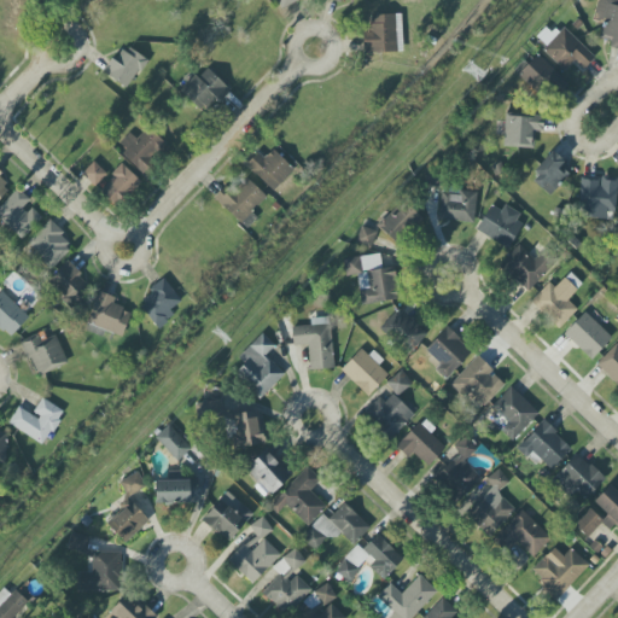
[(617,50),(617,0),(598,0),(594,18),(602,21),(599,39),(608,40),(607,47),(617,50)]
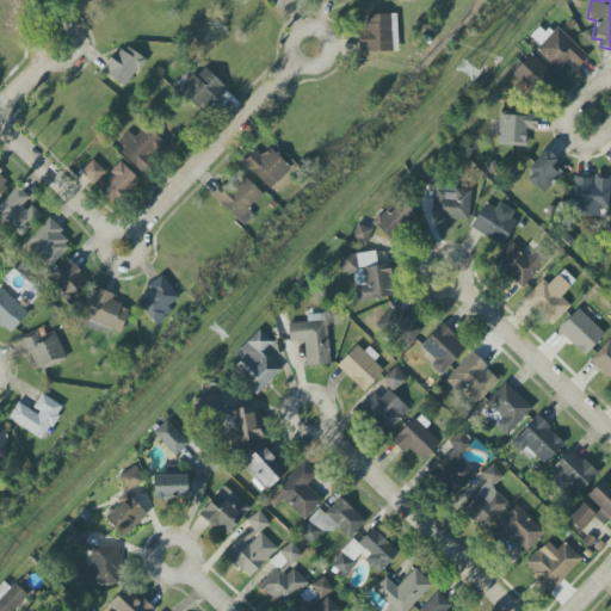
[(396,14),(365,16),(365,31),(359,31),(359,53),(397,53),(396,14)]
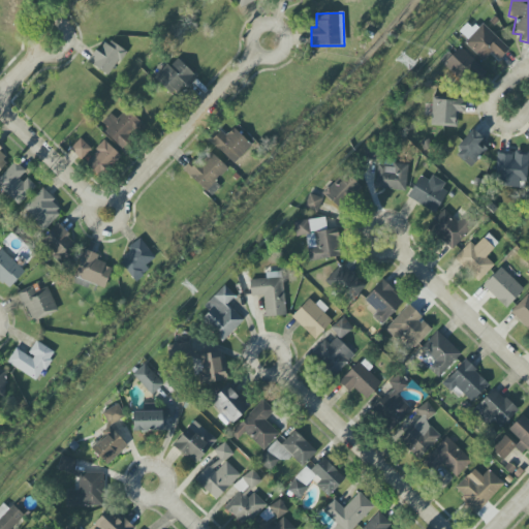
[(499,60),(509,49),(483,25),(465,43),(484,61),(491,53),(499,60)]
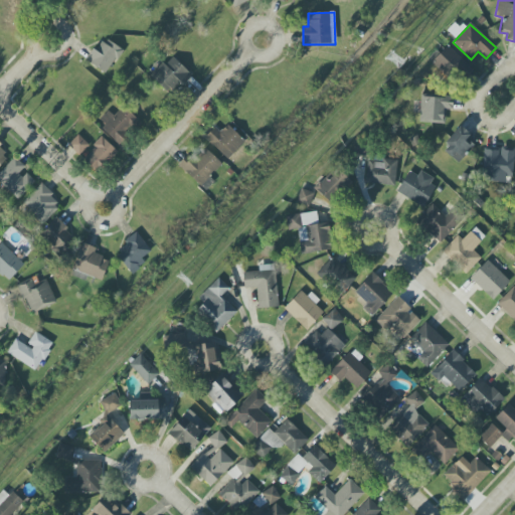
[(107,74),(123,49),(103,37),(87,62),(107,74)]
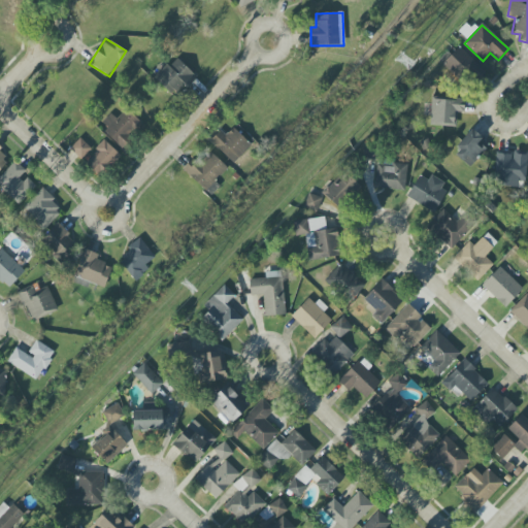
[(486,72),(459,46),(443,62),(470,88),(486,72)]
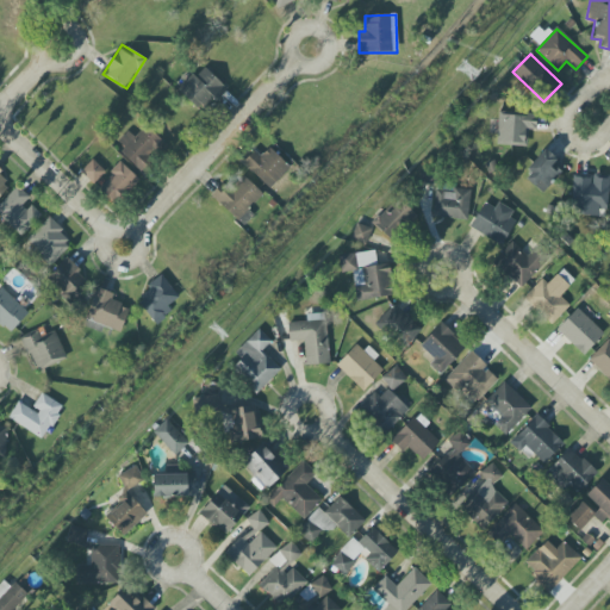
[(226,88),(204,66),(180,89),(201,112),(226,88)]
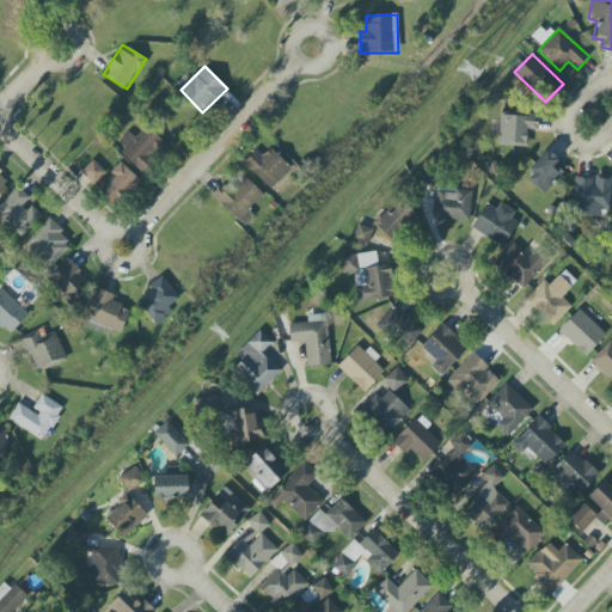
[(528,130),(538,132),(538,114),(500,112),(499,146),(528,147),(528,130)]
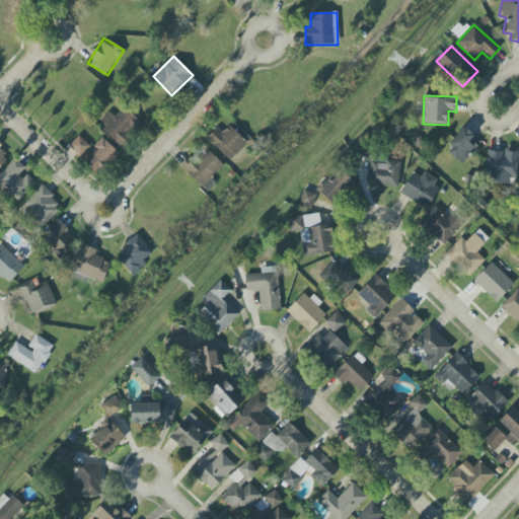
[(118,143),(137,125),(123,109),(115,118),(109,112),(98,123),(118,143)]
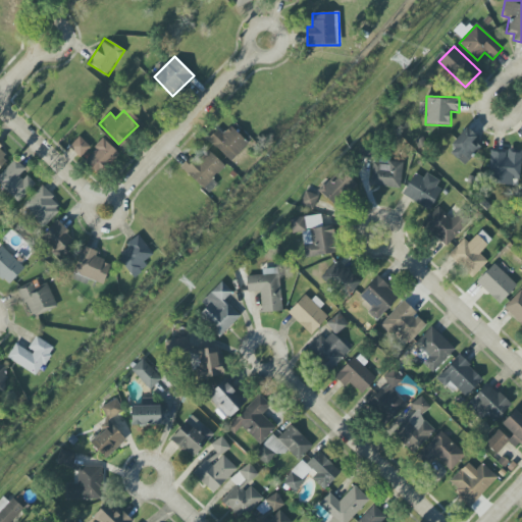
[(231,162),(249,144),(230,126),(223,134),(217,128),(207,140),(231,162)]
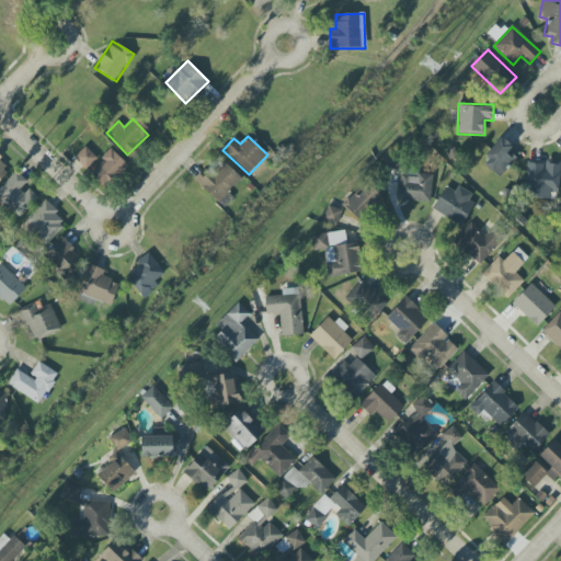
[(500,178),(519,157),(500,138),(480,159),(500,178)]
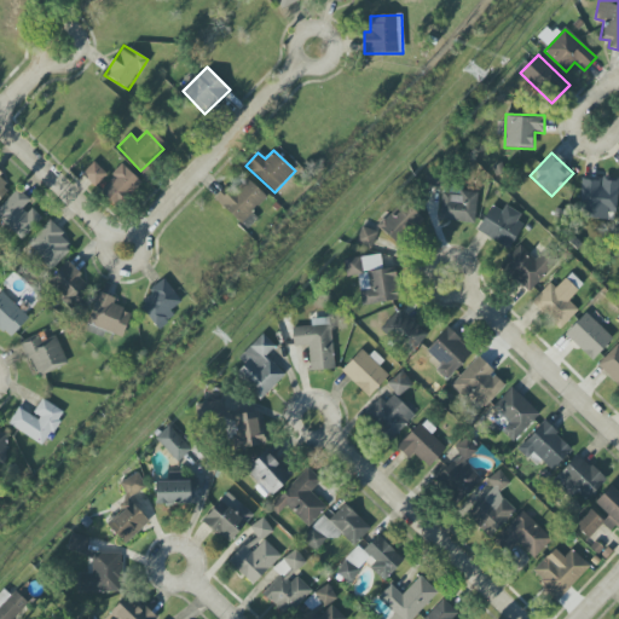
[(106,174),(93,162),(81,175),(94,187),(106,174)]
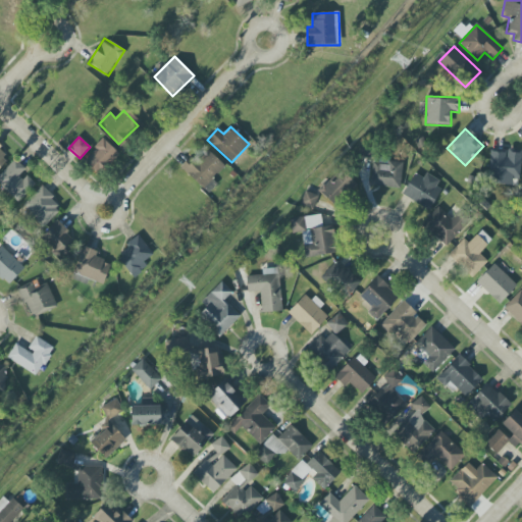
[(84,163),(99,175),(117,152),(102,140),(84,163)]
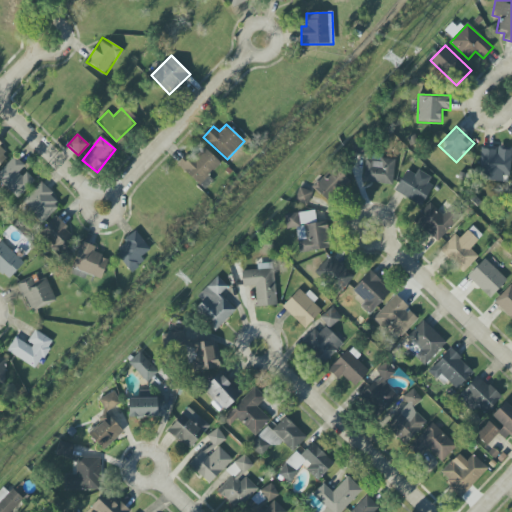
[(352,155),(366,155),(367,142),(352,142),(352,155)]
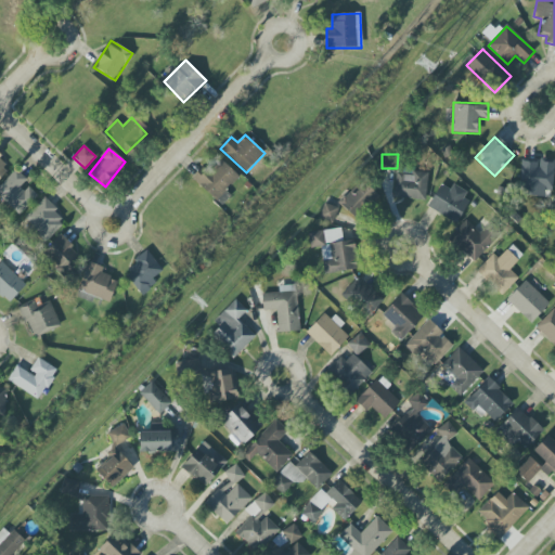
[(0,177),(10,167),(0,156),(0,177)]
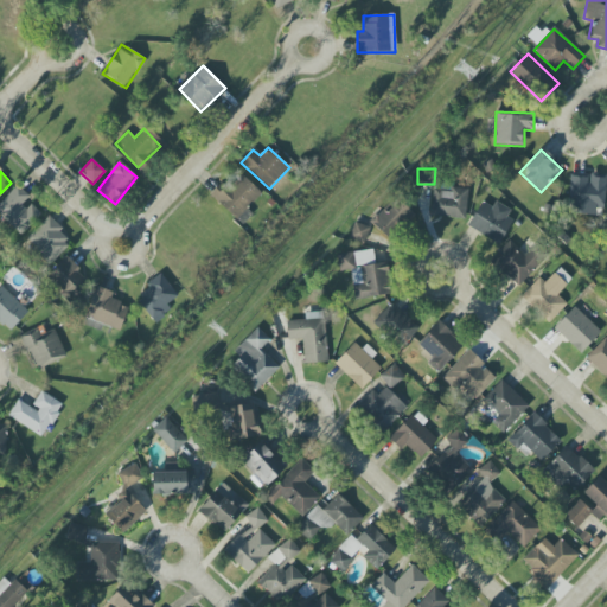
[(261,193),(237,171),(212,197),(237,221),(261,193)]
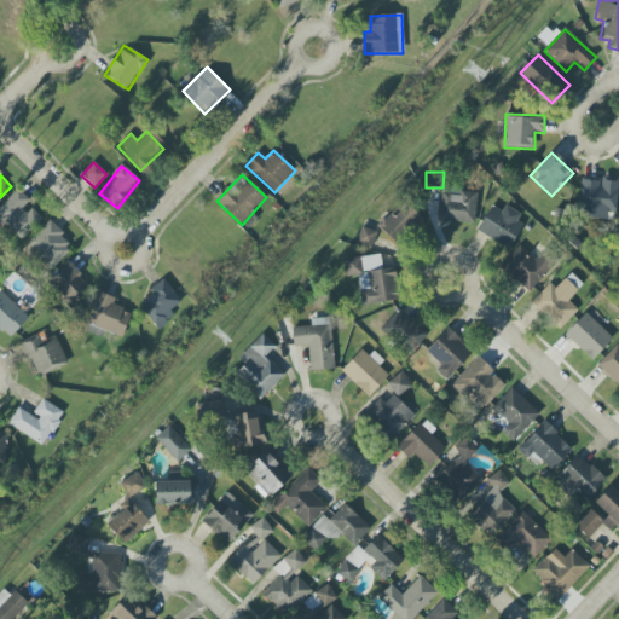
[(615,219),(618,181),(582,178),(578,215),(615,219)]
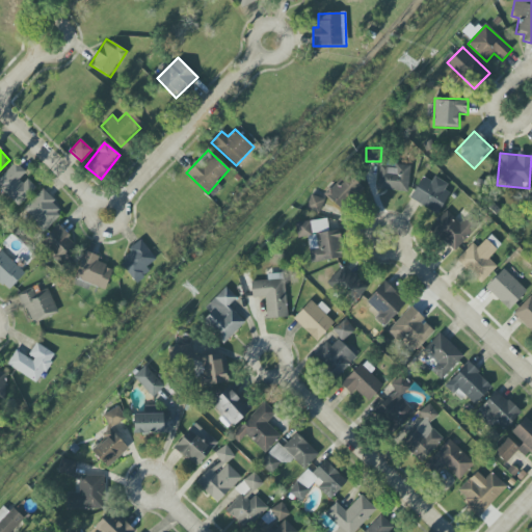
[(0,188),(18,206),(35,187),(25,177),(27,174),(15,162),(0,178),(0,188)]
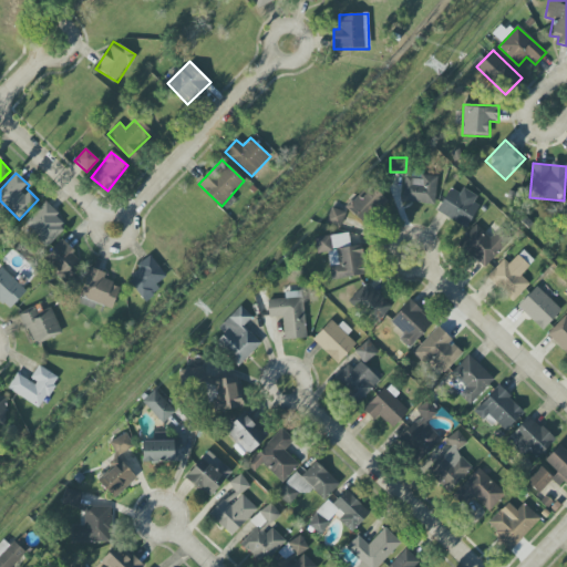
[(401,200),(434,205),(437,178),(405,173),(401,200)]
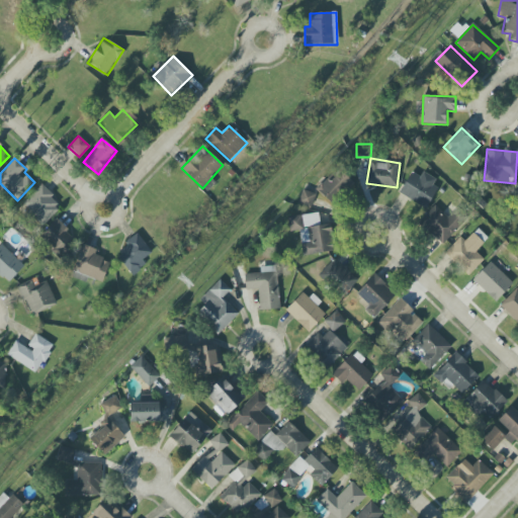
[(315,188),(328,202),(350,181),(338,167),(315,188)]
